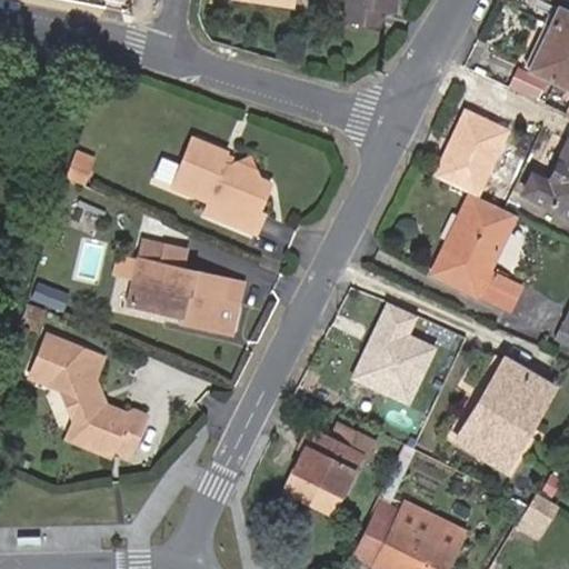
[(395,0),(347,0),(345,22),(382,28),(385,10),(393,11),(395,0)]
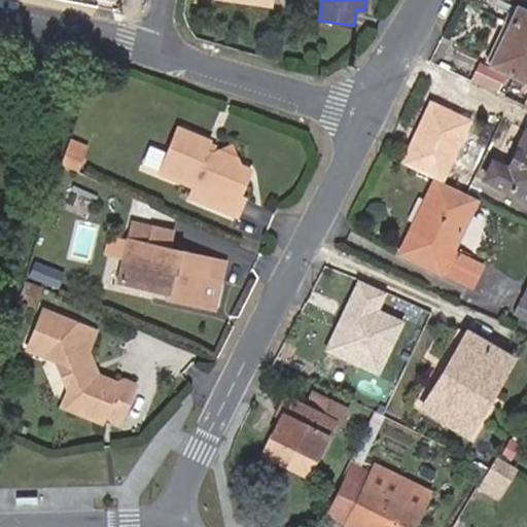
[(491,66),(517,8),(512,6),(485,63),(491,66)]
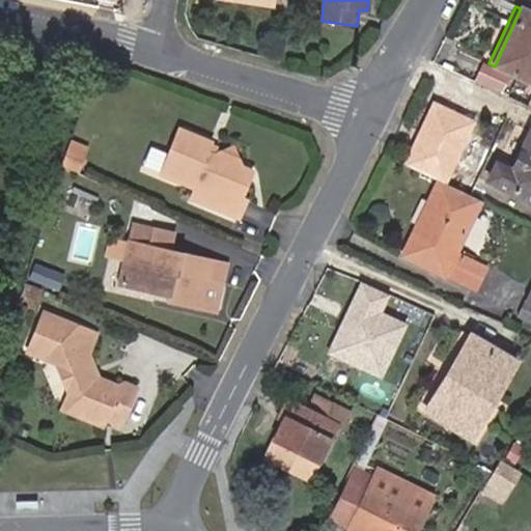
[(495,66),(530,83),(530,14),(521,8),(495,66)]
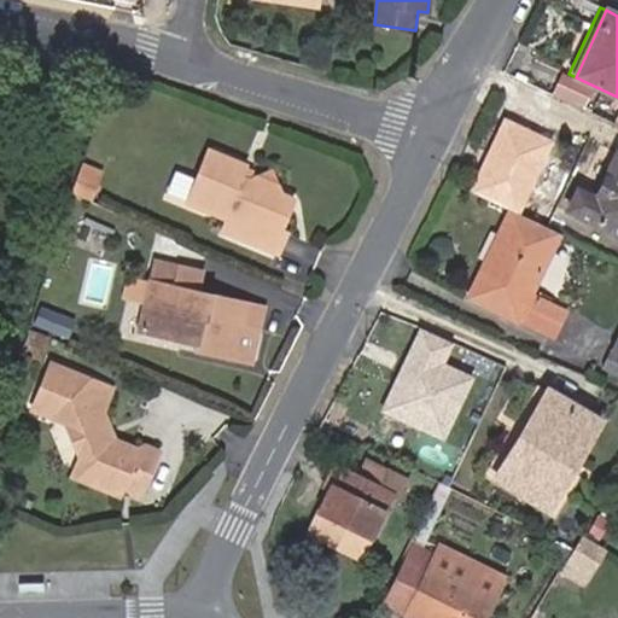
[(503,117),(468,191),(520,214),(554,140),(503,117)]
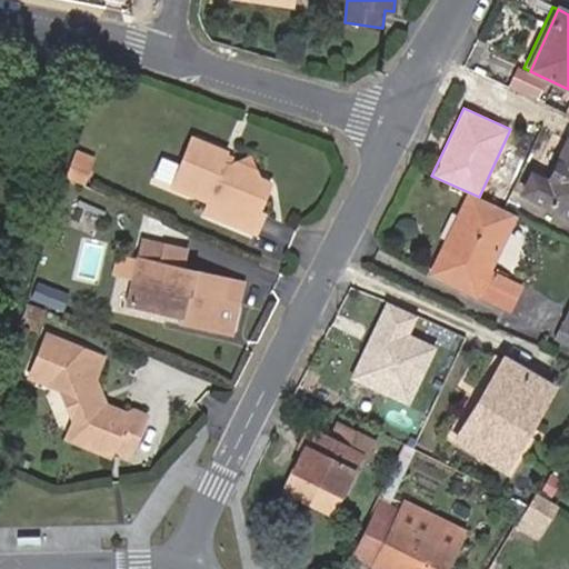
[(208,198),(221,205),(217,216),(251,231),(259,215),(253,211),(262,192),(260,181),(257,180),(255,170),(235,162),(227,167),(220,165),(225,152),(192,137),(172,182),(208,198)]
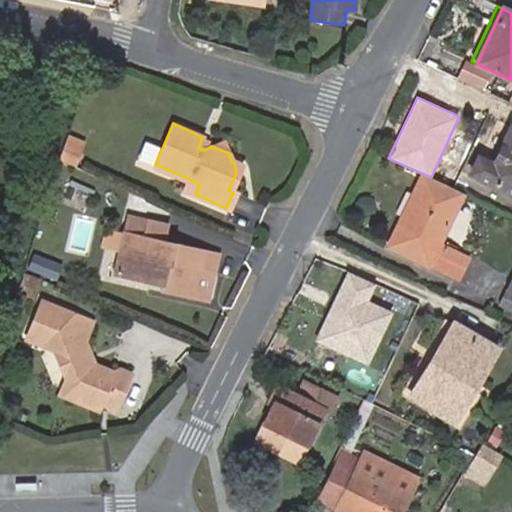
[(511,127),(510,127),(492,164),(478,157),(470,176),(511,195),(511,127)]
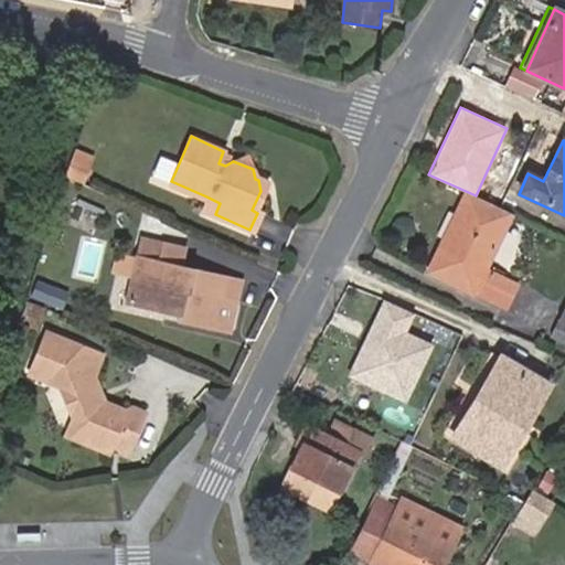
[(248,150),(233,161),(253,169),(248,150)]
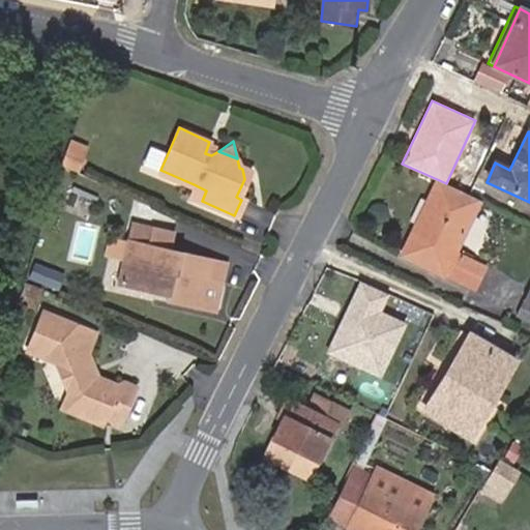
[(146,146),(142,168),(154,170),(158,148),(146,146)]
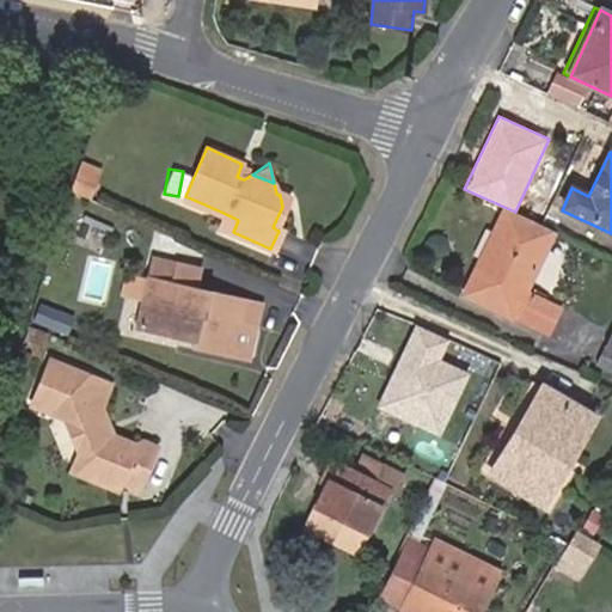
[(87,202),(72,196),(66,214),(81,220),(87,202)]
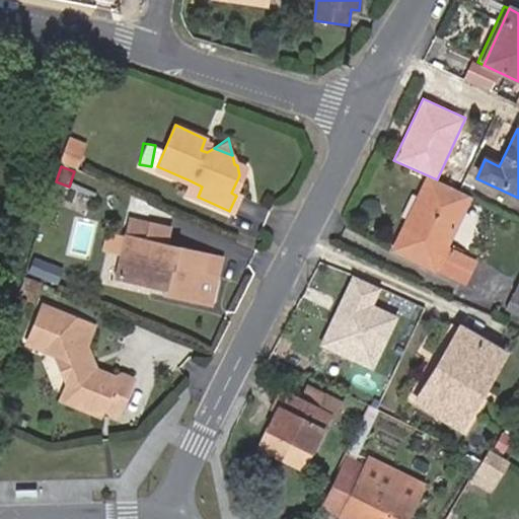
[(470,197),(430,177),(395,249),(464,283),(474,263),(446,248),(470,197)]
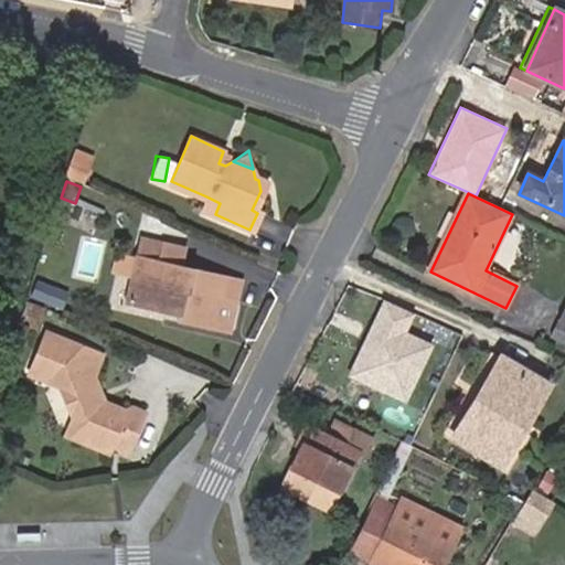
[(201,209),(215,214),(220,203),(206,196),(201,209)]
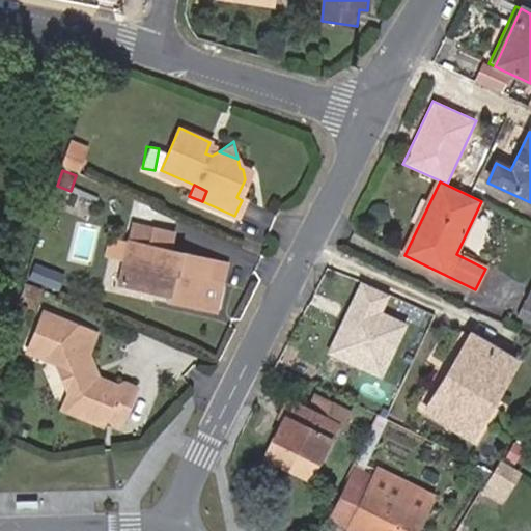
[(129,234),(116,285),(154,294),(156,287),(169,290),(166,302),(214,313),(220,282),(205,279),(210,263),(166,253),(173,226),(144,220),(141,236),(129,234)]
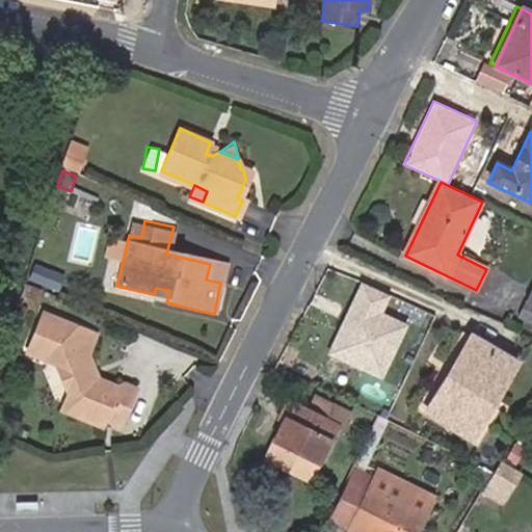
[(34,262),(28,278),(57,291),(63,274),(34,262)]
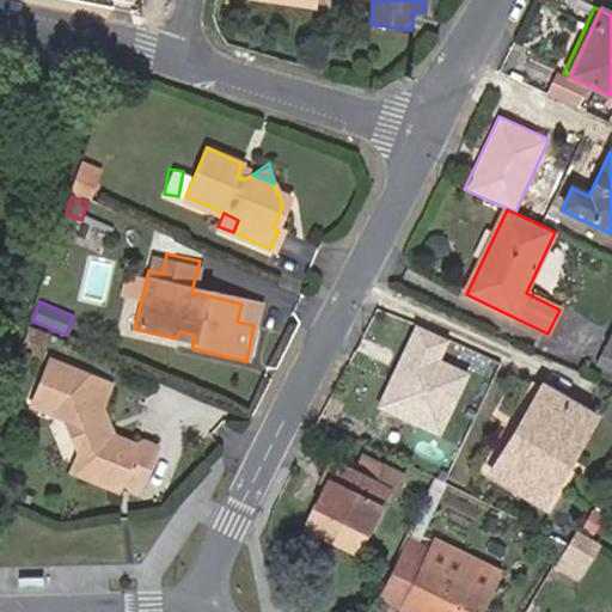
[(439,438),(467,373),(439,360),(448,340),(415,324),(375,409),(439,438)]
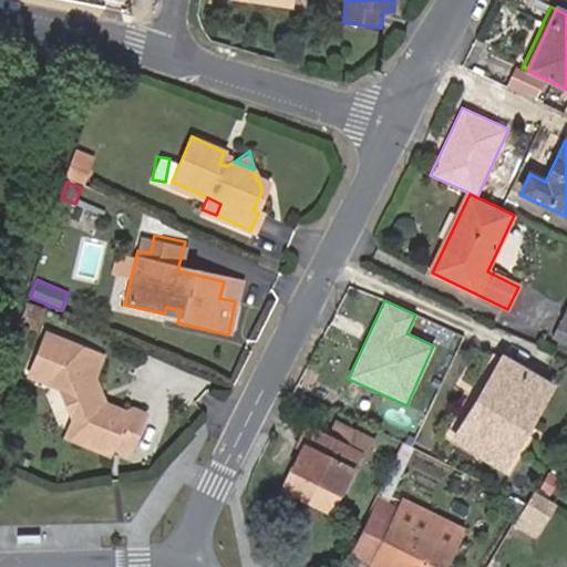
[(26,306),(19,322),(33,328),(39,310),(26,306)]
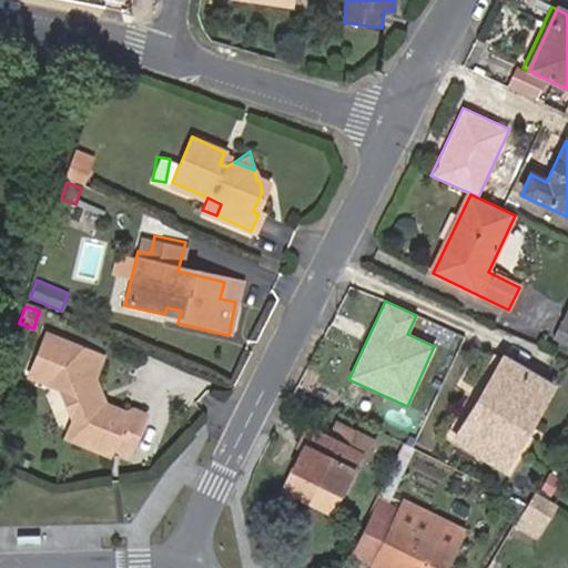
[(567,324),(564,322),(555,340),(567,346),(567,324)]
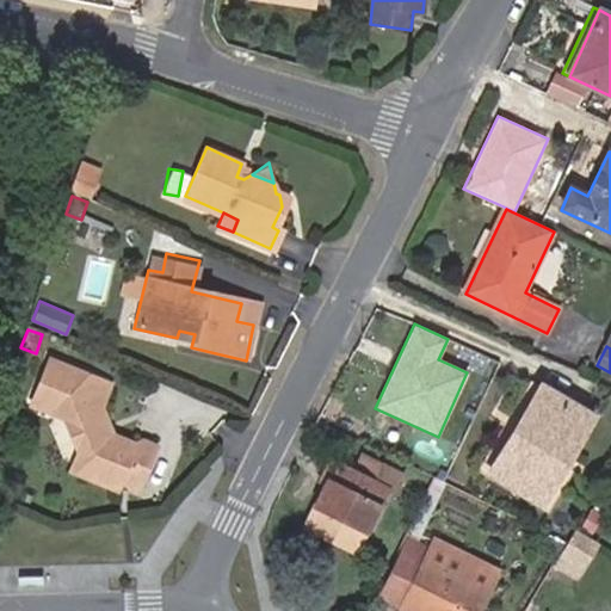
[(112,493),(116,483),(118,477),(139,485),(154,446),(137,440),(131,446),(109,437),(102,408),(110,384),(48,360),(32,405),(71,420),(76,451),(68,475),(112,493)]
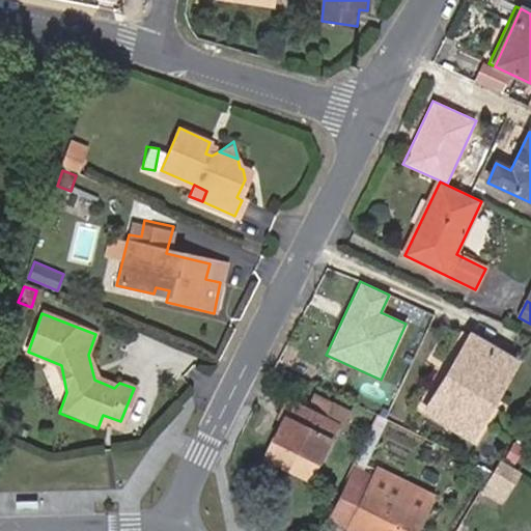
[(515,362),(470,335),(425,412),(471,439),(515,362)]
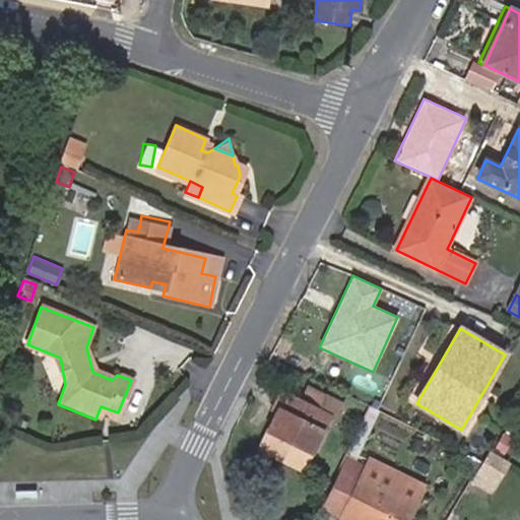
[(281,408),(261,449),(304,469),(330,416),(335,419),(341,404),(310,390),(303,404),(280,393),(275,405),(281,408)]
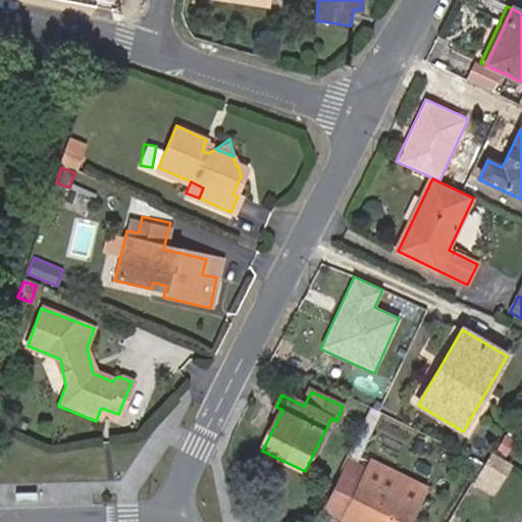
[(116,419),(118,414),(101,408),(99,413),(116,419)]
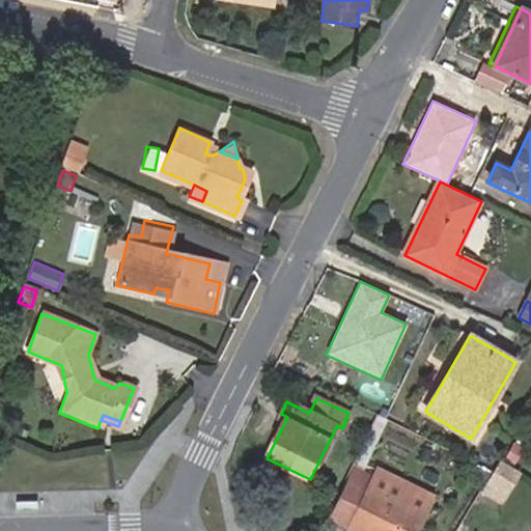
[(385,429),(388,421),(379,416),(374,425),(385,429)]
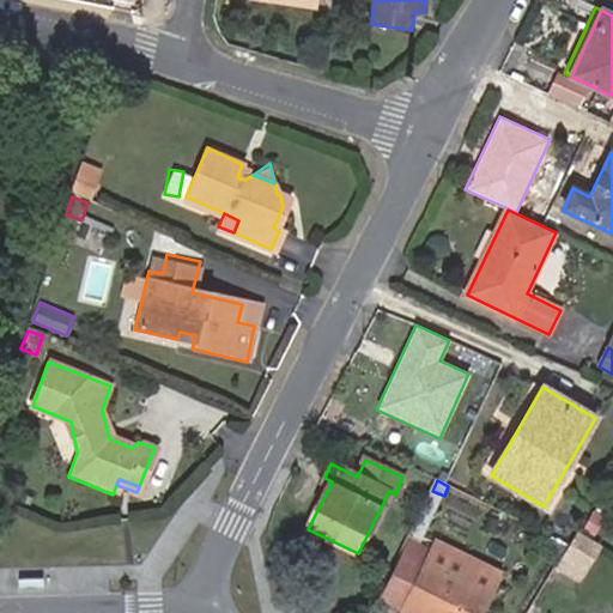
[(584,572),(601,547),(577,530),(562,557),(584,572)]
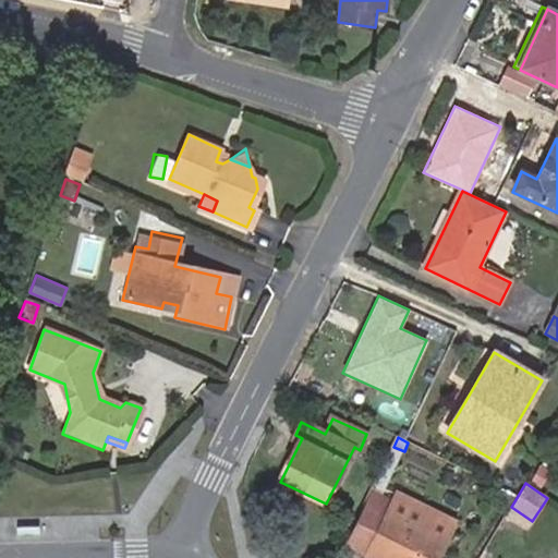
[(375,492),(350,544),(365,552),(364,556),(368,557),(435,557),(446,537),(421,525),(425,516),(375,492)]
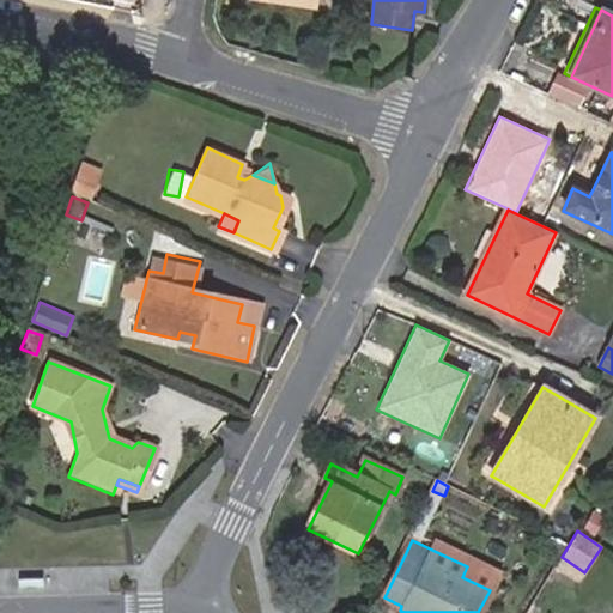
[(584,572),(562,557),(556,568),(578,582),(584,572)]
